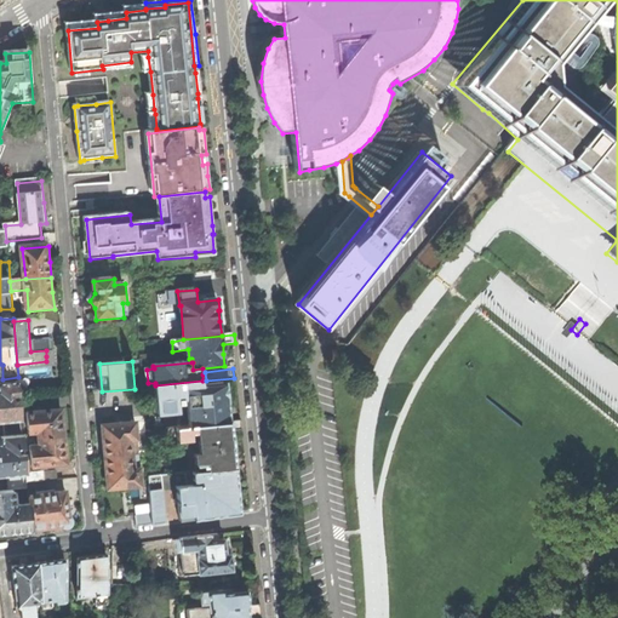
[(204,387),(202,381),(155,385),(158,415),(179,412),(179,400),(188,399),(190,428),(230,423),(228,404),(229,402),(228,400),(235,399),(234,393),(233,387),(227,387),(227,384),(204,387)]
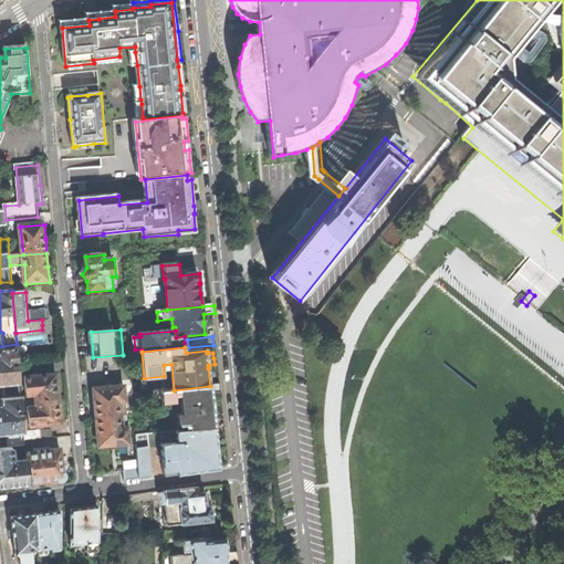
[(0,386),(4,386),(6,400),(22,399),(20,367),(13,367),(12,362),(19,362),(18,350),(0,351),(0,386)]
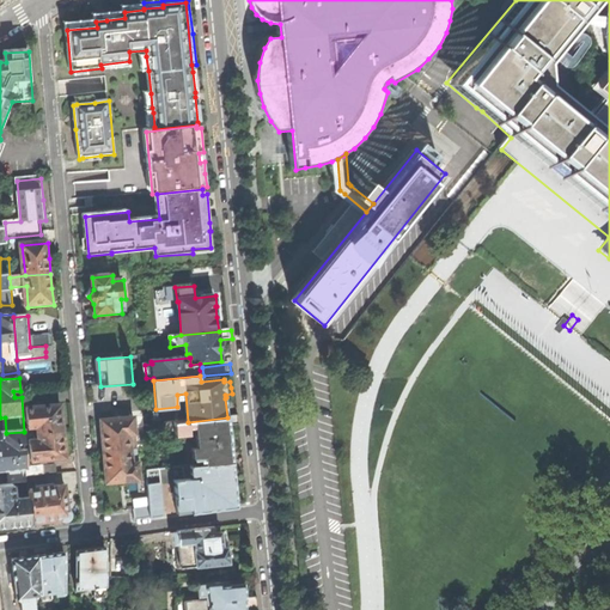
[(62,406),(29,409),(30,429),(40,429),(40,434),(65,433),(63,415),(62,407),(62,406)]
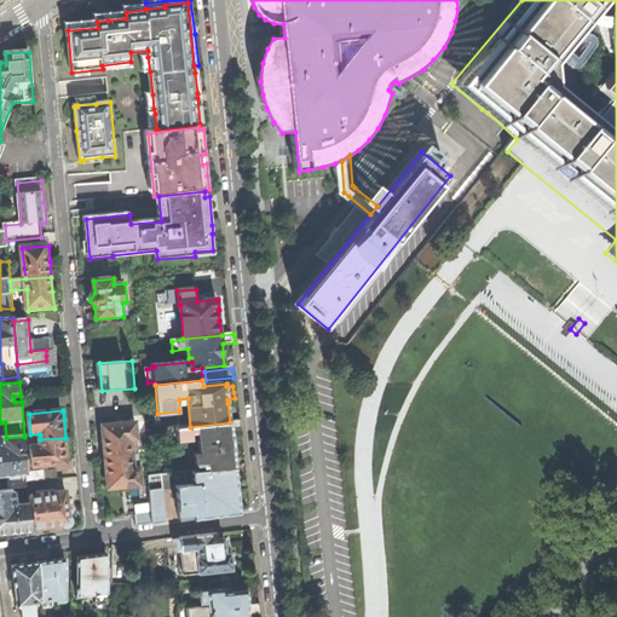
[(190,427),(146,431),(146,438),(148,444),(192,439),(191,433),(199,432),(201,455),(196,455),(196,465),(208,465),(209,471),(235,467),(234,449),(237,448),(236,440),(236,434),(231,434),(231,432),(243,431),(243,421),(230,422),(190,427)]
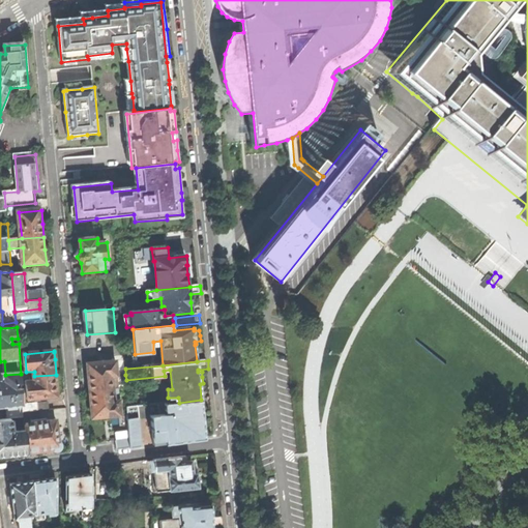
[(90,378),(91,392),(114,389),(119,388),(118,376),(125,375),(125,369),(124,361),(107,363),(107,361),(100,361),(100,364),(89,365),(90,378)]
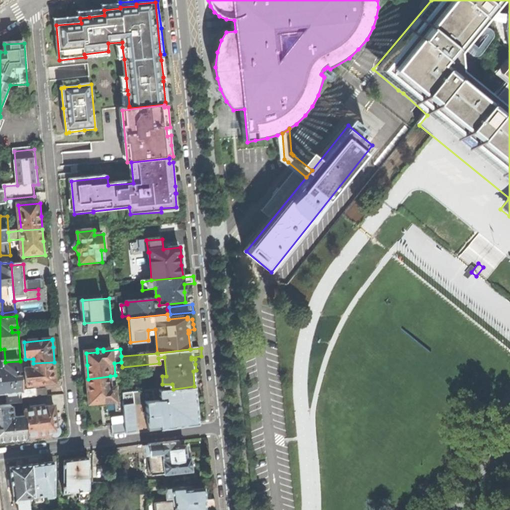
[(0,394),(8,394),(10,406),(12,406),(24,404),(22,376),(16,377),(15,372),(21,371),(20,361),(5,362),(3,362),(3,368),(0,368),(0,394)]
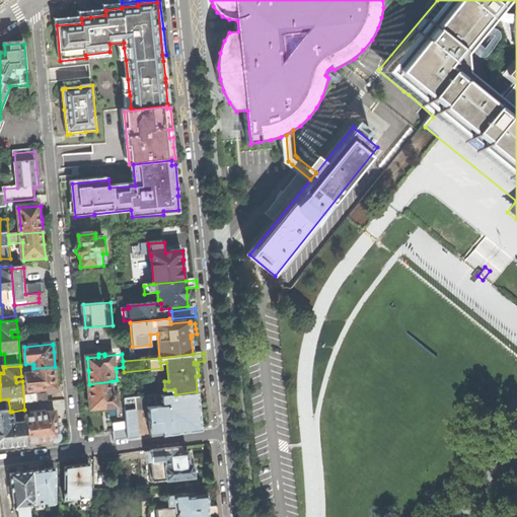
[(57,382),(55,367),(33,368),(33,374),(26,374),(27,391),(29,392),(57,389),(57,388),(57,382)]
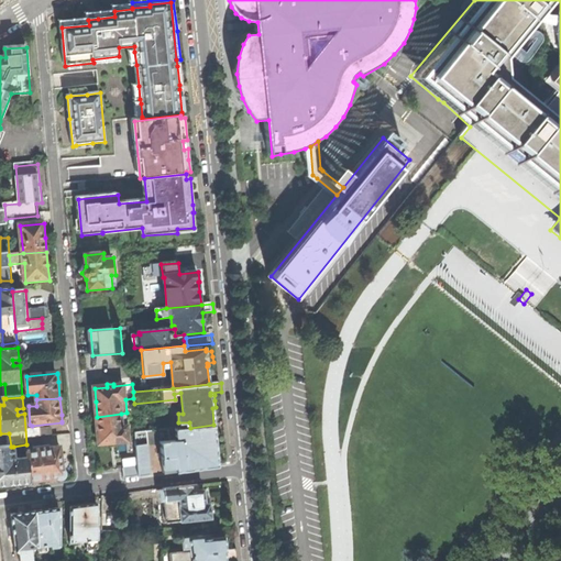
[(100,444),(129,442),(128,427),(122,427),(121,414),(97,417),(98,432),(100,444)]
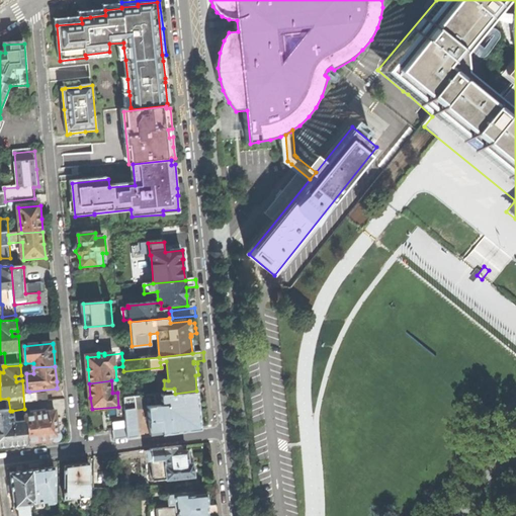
[(124,399),(127,430),(129,439),(139,437),(137,411),(148,410),(151,436),(200,429),(199,416),(202,416),(202,409),(201,403),(197,404),(196,393),(162,396),(163,403),(168,403),(168,406),(157,407),(157,396),(124,399)]
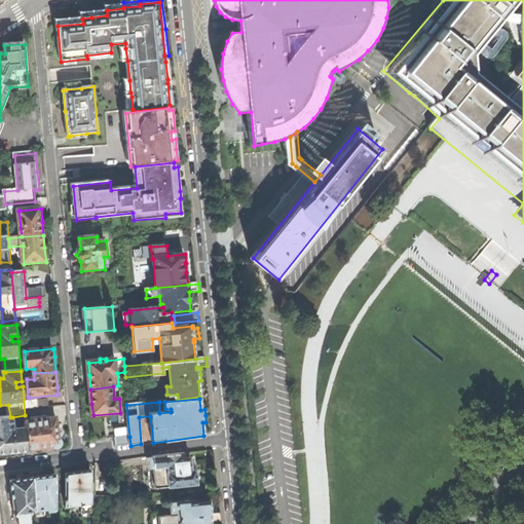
[(0,453),(6,453),(29,451),(27,428),(13,429),(12,417),(10,417),(0,417),(0,453)]
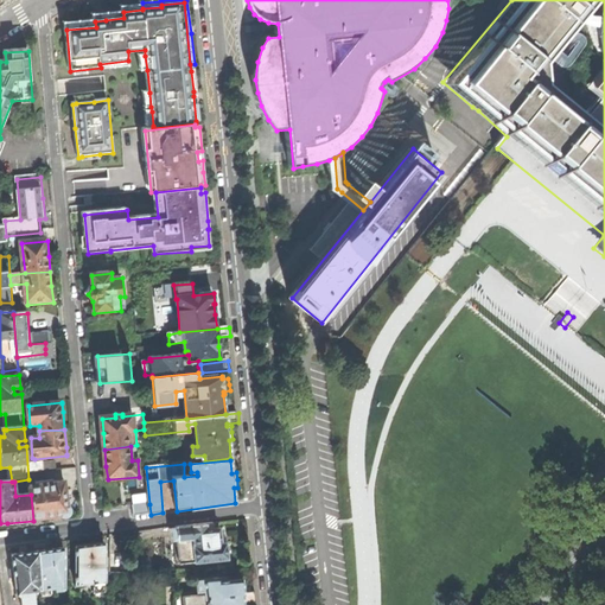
[(68,491),(67,482),(46,484),(46,486),(30,489),(31,495),(33,521),(67,516),(69,514),(69,509),(69,500),(69,495),(69,491),(68,491)]
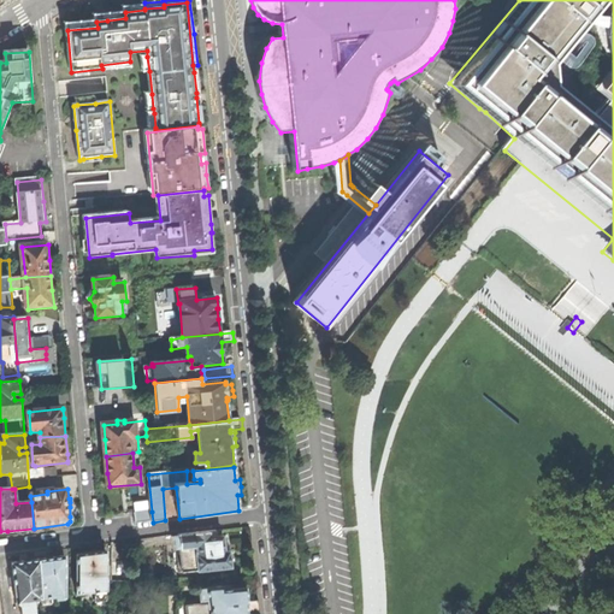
[(134,514),(136,525),(153,523),(152,512),(134,514)]
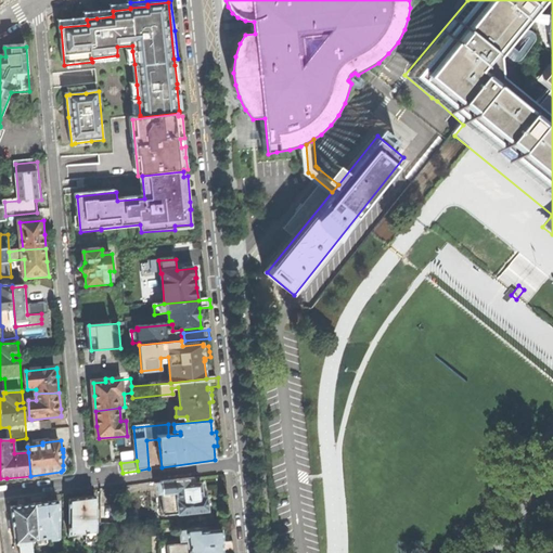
[(161,508),(162,516),(209,512),(208,503),(207,497),(204,498),(202,484),(196,484),(196,480),(162,484),(165,508),(161,508)]
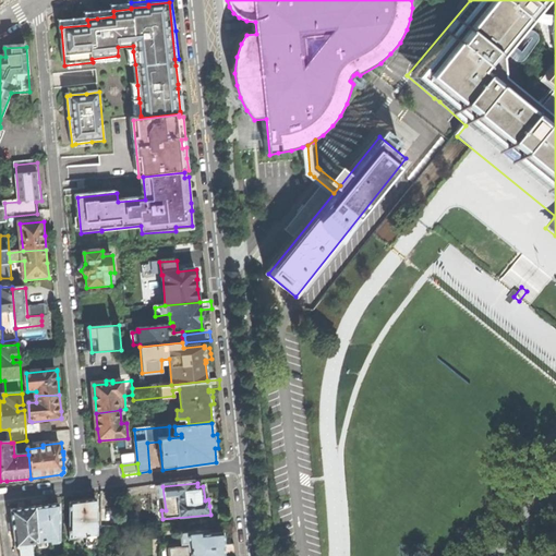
[(87,535),(97,534),(97,500),(84,502),(70,504),(70,538),(87,535)]
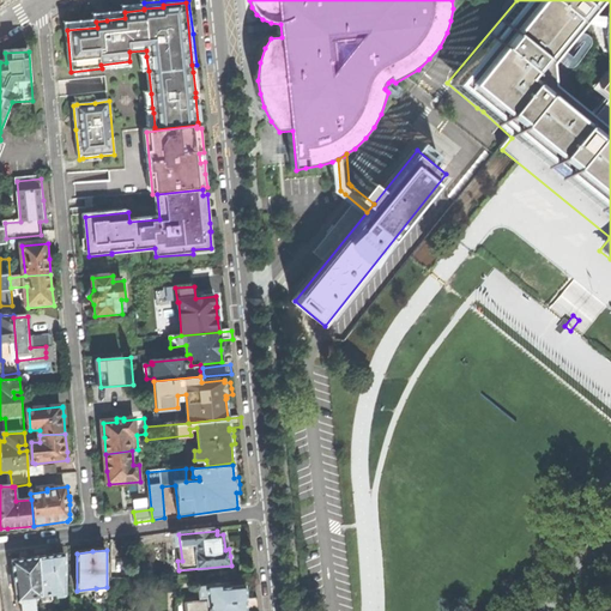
[(50,556),(38,558),(42,596),(56,593),(56,597),(66,596),(65,555),(50,556)]
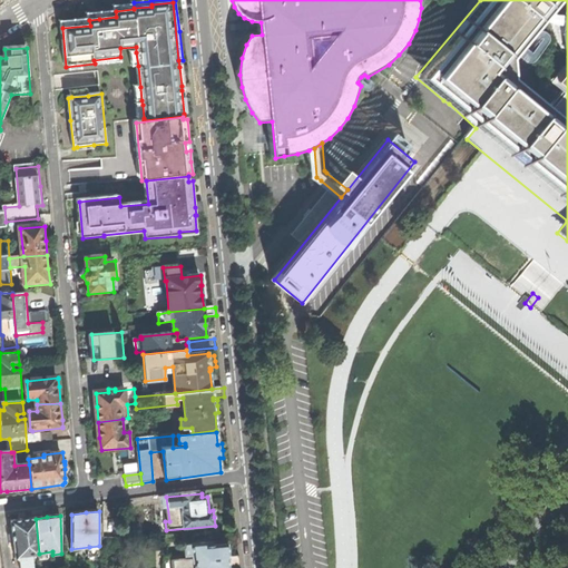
[(16,556),(39,554),(36,519),(21,520),(12,522),(16,556)]
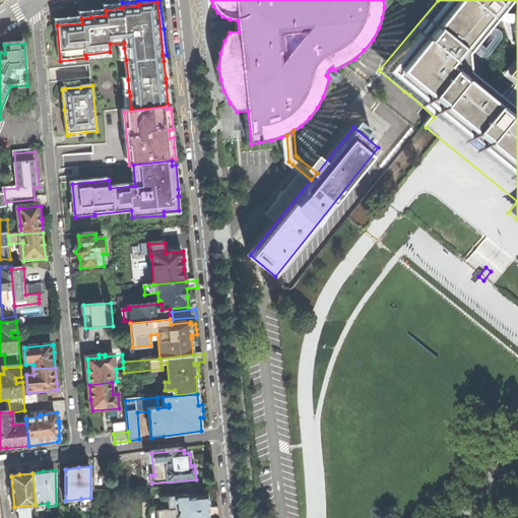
[(169,500),(170,509),(176,508),(177,517),(209,517),(209,509),(208,505),(208,497),(188,500),(188,496),(169,498),(169,500)]
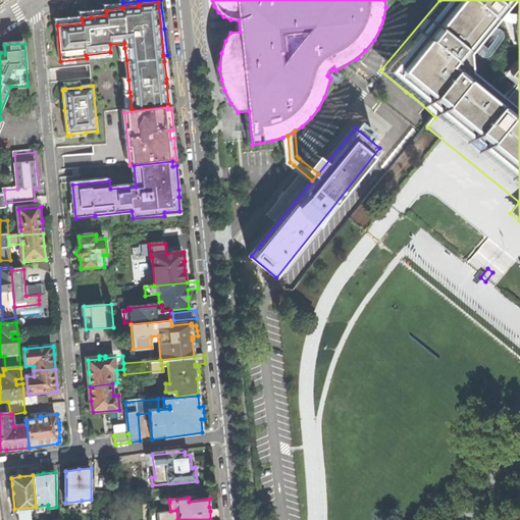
[(91,510),(91,500),(82,501),(82,511),(83,511),(83,514),(90,514),(90,510),(91,510)]
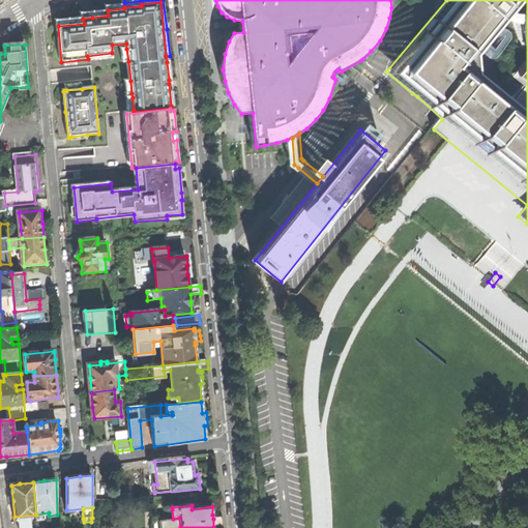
[(156,518),(157,522),(173,520),(173,519),(172,509),(169,510),(170,517),(156,518)]
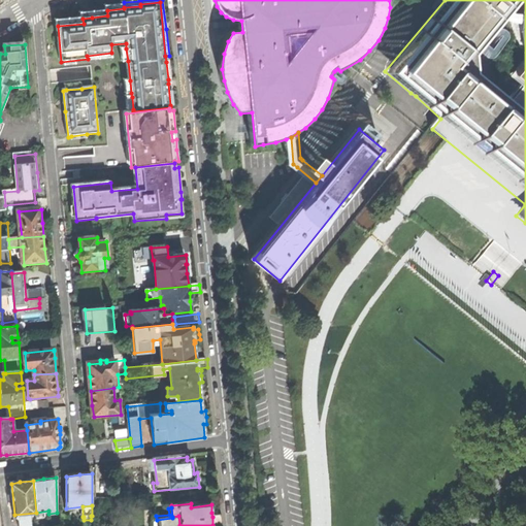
[(37,524),(36,513),(14,515),(15,525),(20,525),(31,525),(37,524)]
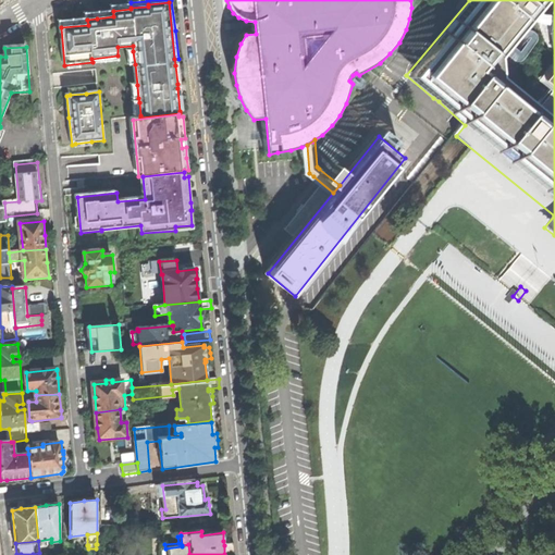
[(189,554),(188,544),(182,545),(182,546),(165,549),(161,549),(161,554),(189,554)]
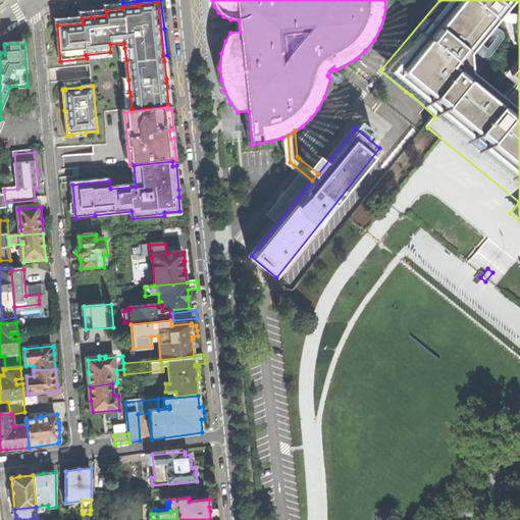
[(210,511),(210,519),(220,519),(220,510),(210,511)]
